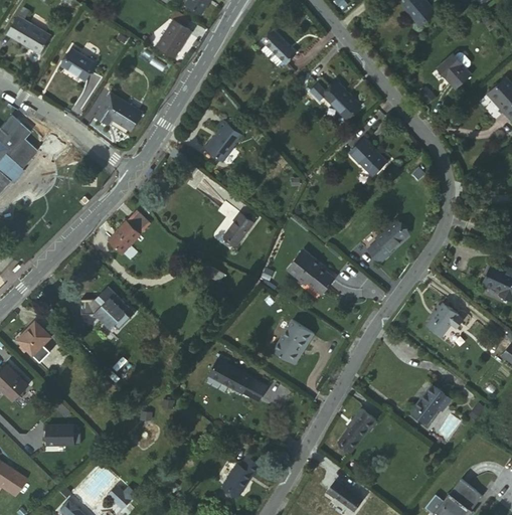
[(406,0),(414,9),(411,12),(422,24),(437,11),(427,0),(406,0)]
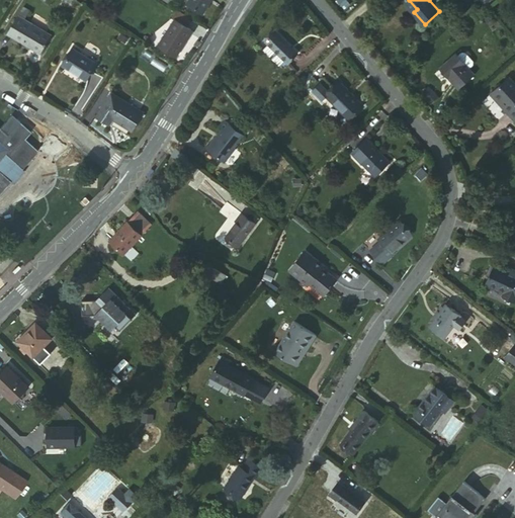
[(28,4),(18,9),(29,15),(34,8),(28,4)]
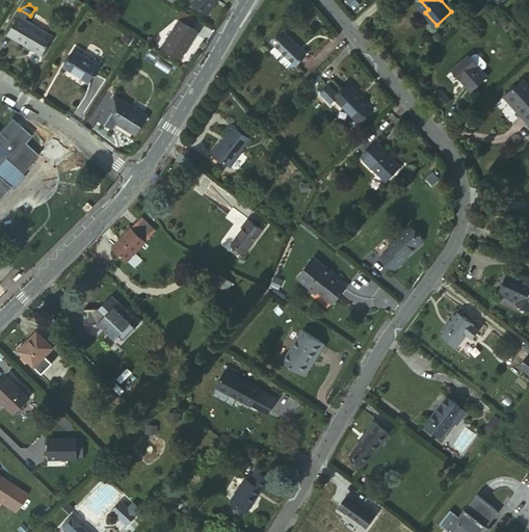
[(7,28),(45,51),(56,32),(30,16),(19,9),(7,28)]
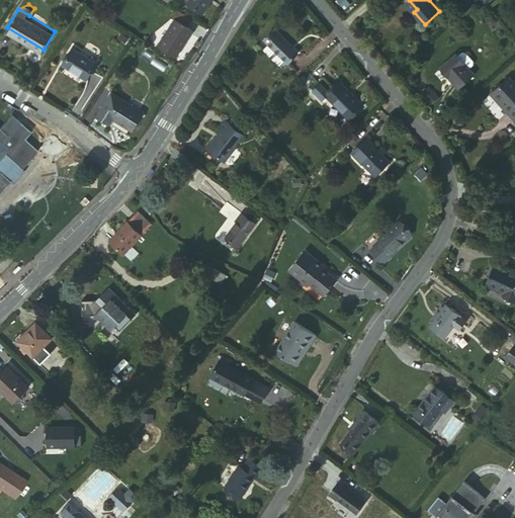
[(175,58),(192,31),(187,28),(193,20),(179,11),(173,19),(177,22),(160,48),(175,58)]
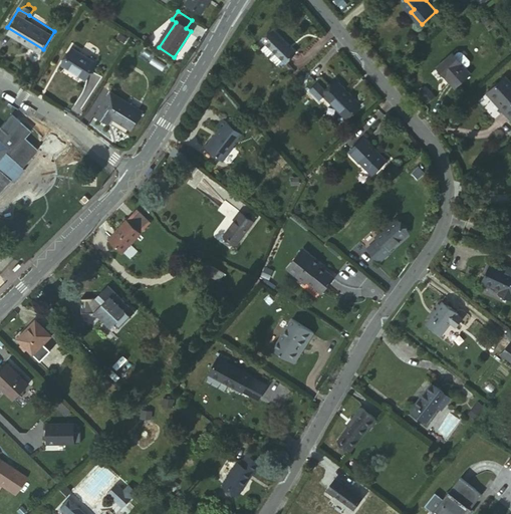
[(135,38),(145,45),(148,39),(123,23),(120,29),(135,38)]
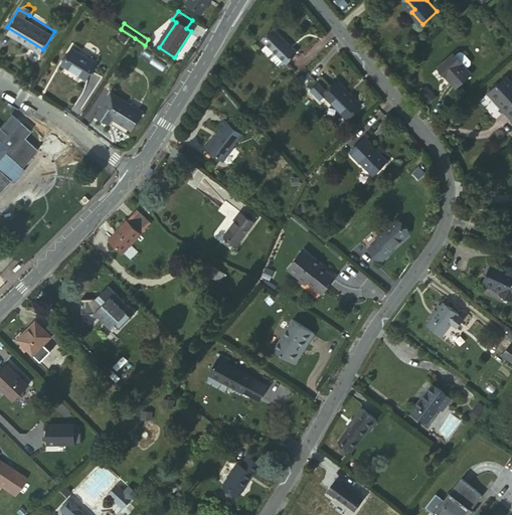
[(287,57),(298,48),(276,25),(265,35),(287,57)]
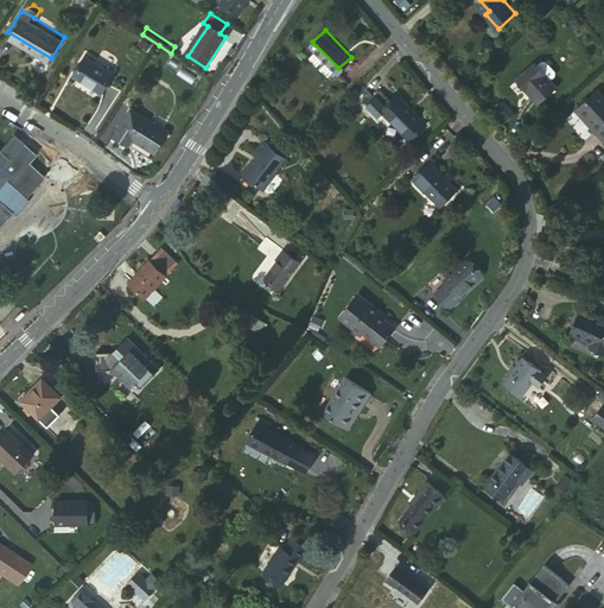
[(74,76),(100,93),(106,87),(114,74),(88,56),(74,76)]
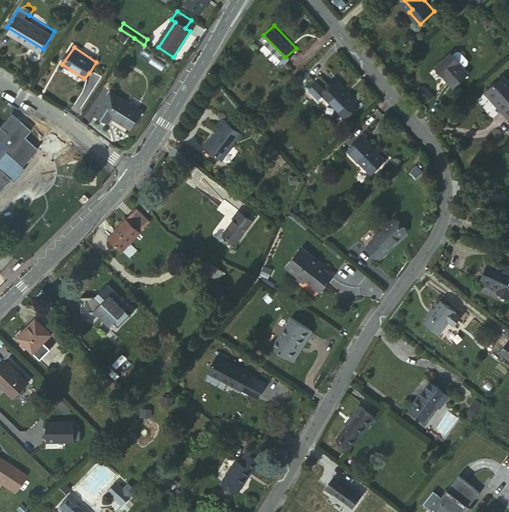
[(433,63),(444,76),(452,84),(468,69),(450,48),(433,63)]
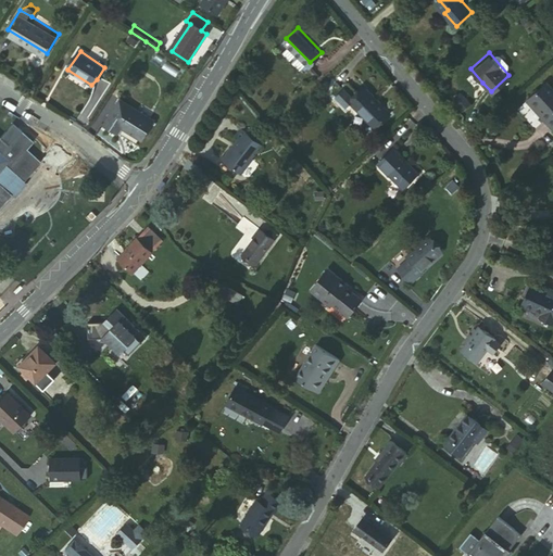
[(540,113),(552,127),(552,86),(545,79),(528,95),(542,110),(540,113)]
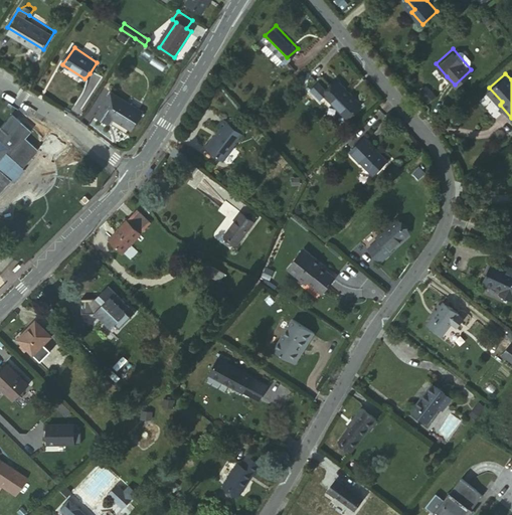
[(318,97),(342,121),(356,107),(332,82),(318,97)]
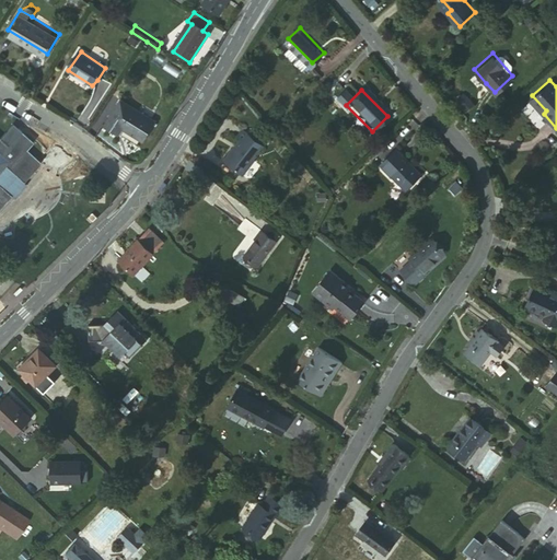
[(454,100),(463,111),(471,105),(462,93),(454,100)]
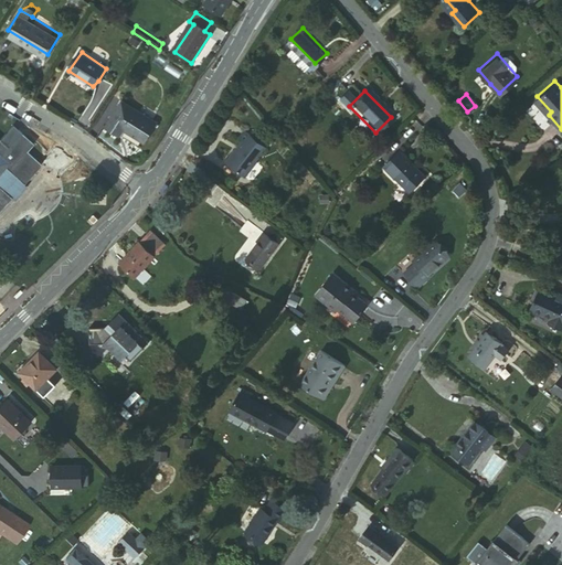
[(124,100),(106,127),(117,134),(122,128),(146,142),(158,123),(124,100)]
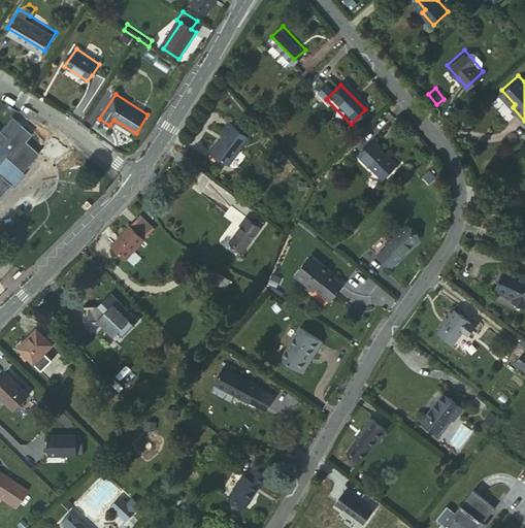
[(250,134),(230,119),(225,126),(229,129),(214,146),(230,159),(250,134)]
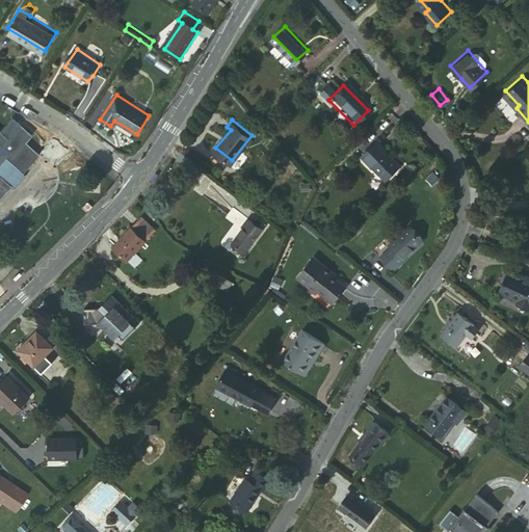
[(0,175),(10,163),(26,178),(43,159),(28,145),(34,139),(24,129),(14,139),(10,143),(4,138),(0,133),(0,209),(15,193),(12,191),(0,179),(0,175)]
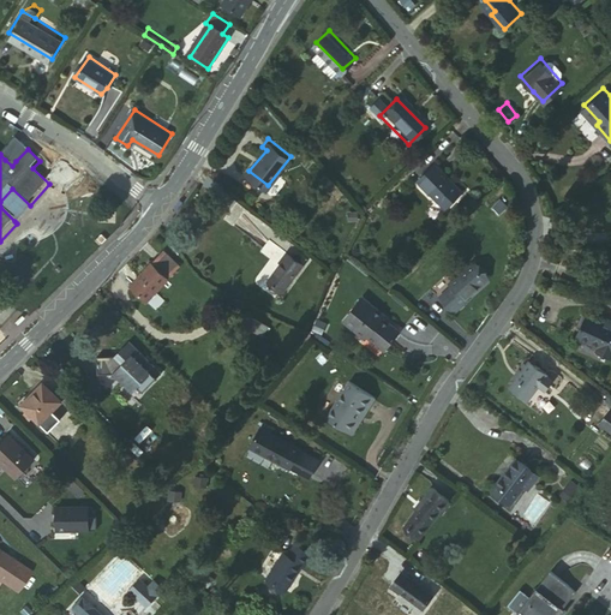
[(431,166),(412,185),(439,213),(460,192),(431,166)]
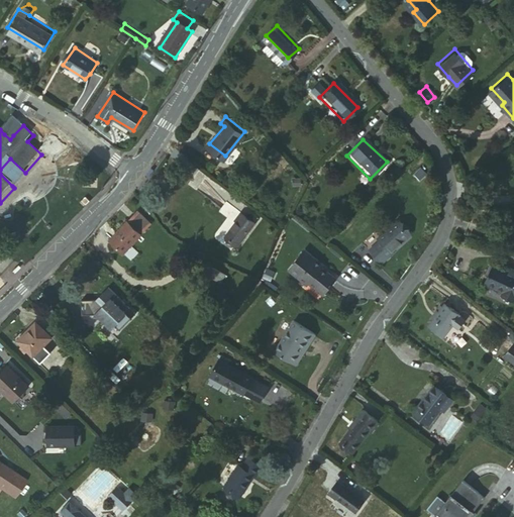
[(63,151),(55,146),(49,153),(58,159),(63,151)]
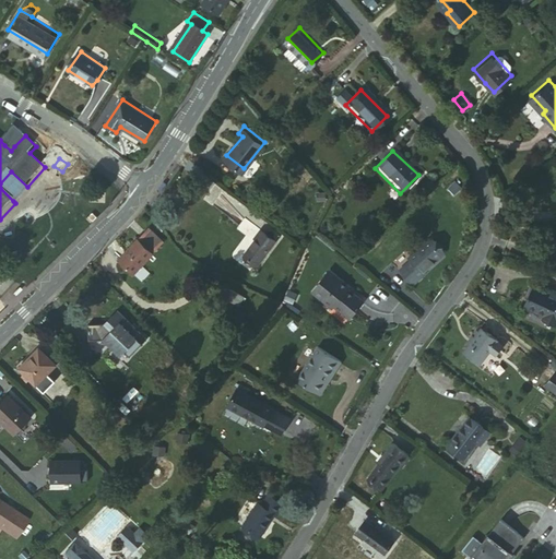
[(0,188),(13,201),(27,187),(11,171),(0,183),(0,188)]
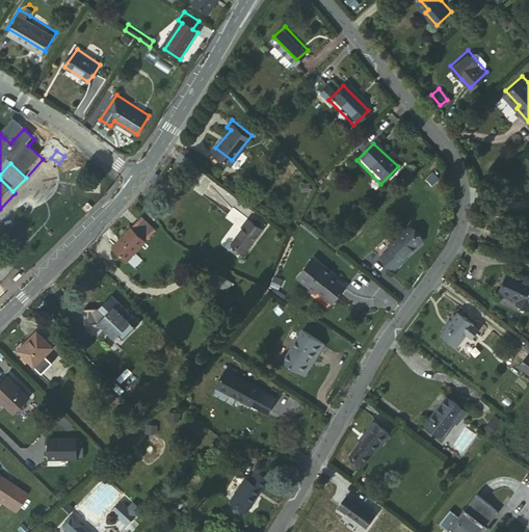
[(249,217),(233,207),(226,217),(243,229),(244,227),(249,217)]
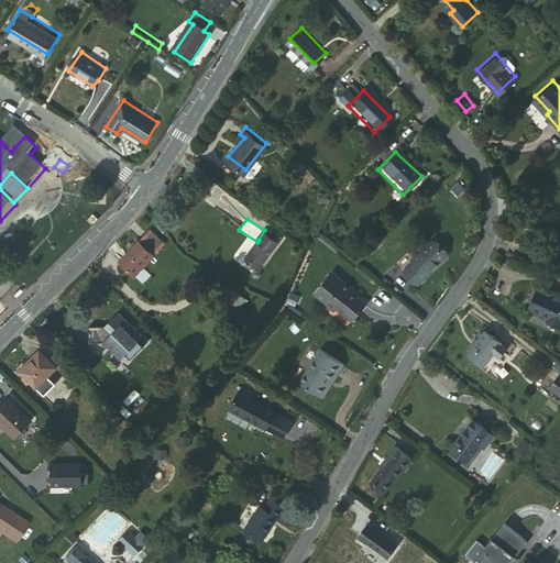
[(281,240),(264,230),(259,240),(262,241),(251,258),(264,267),(281,240)]
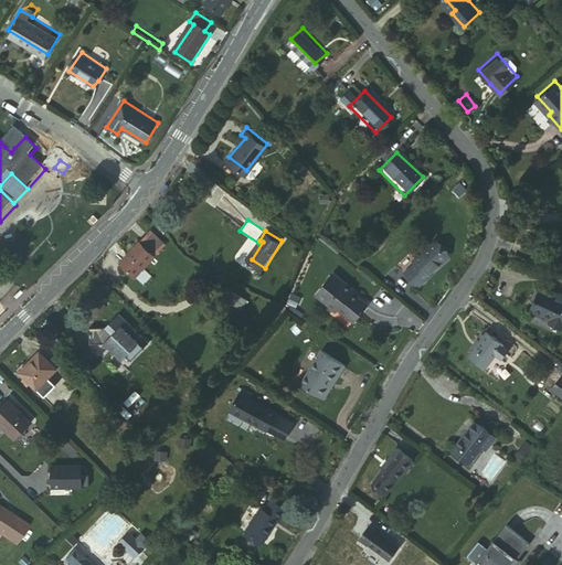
[(152,233),(141,244),(155,257),(158,254),(166,246),(152,233)]
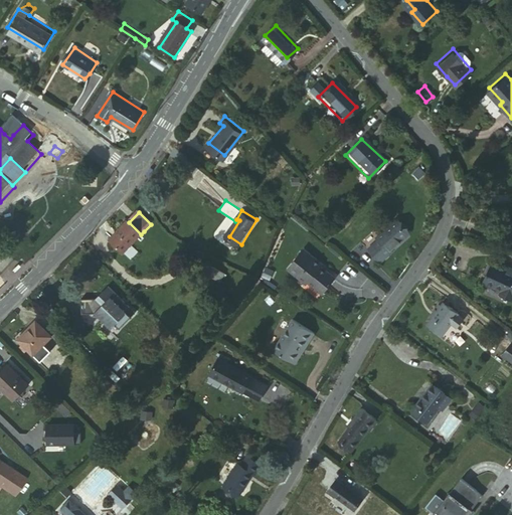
[(141,234),(129,222),(110,241),(123,253),(142,235),(141,234)]
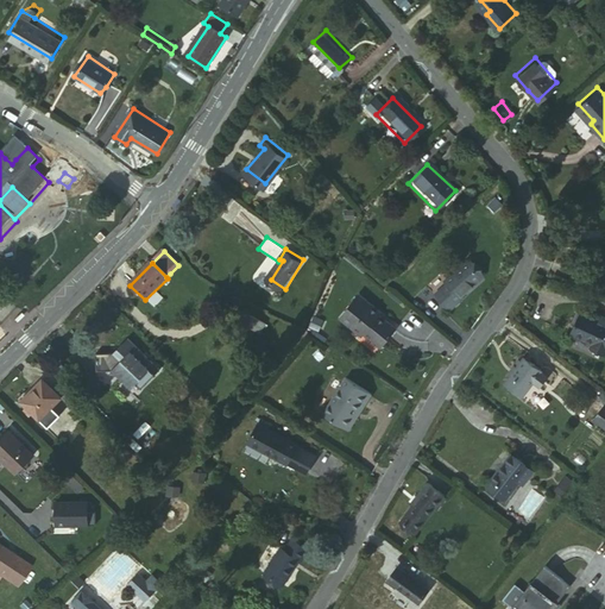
[(465,263),(442,282),(445,286),(433,296),(447,313),(454,307),(453,303),(479,278),(465,263)]
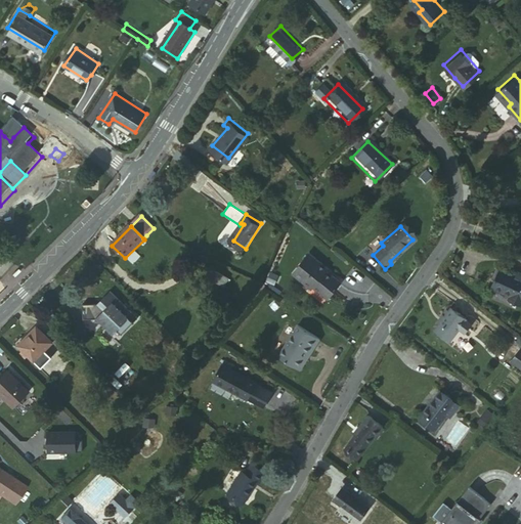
[(316,289),(330,301),(343,286),(328,274),(331,271),(311,255),(294,276),(312,292),(316,289)]
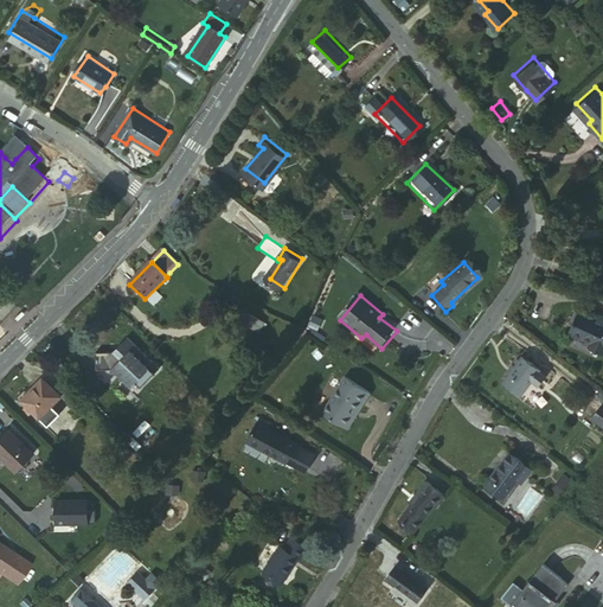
[(602,352),(602,317),(600,321),(594,318),(575,310),(570,320),(573,323),(569,331),(579,337),(582,332),(590,337),(587,345),(602,352)]
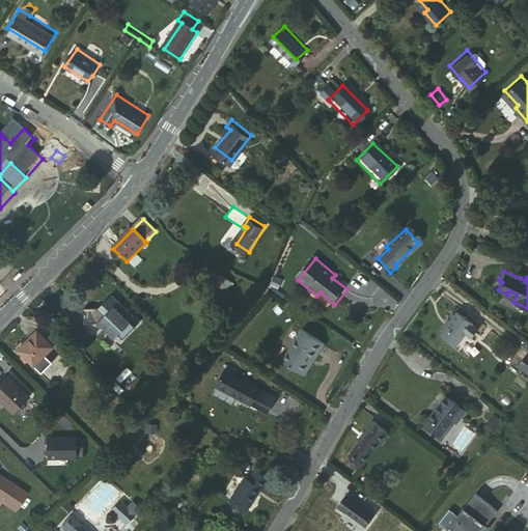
[(224,292),(230,283),(220,277),(215,286),(224,292)]
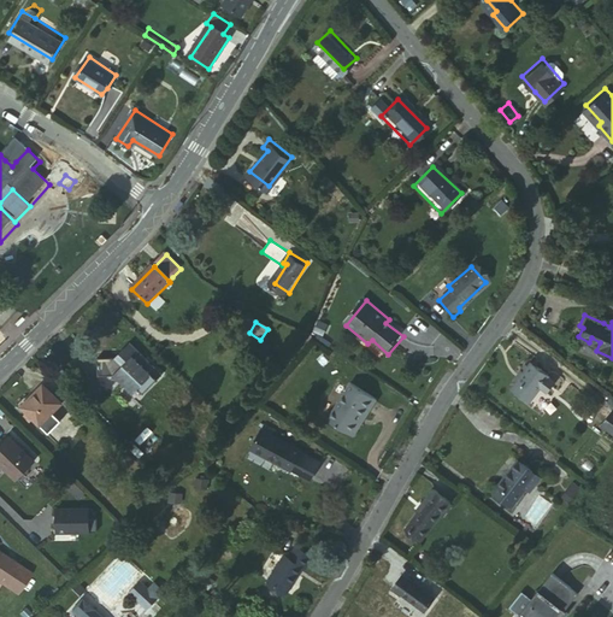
[(133,398),(152,378),(131,358),(136,353),(129,345),(108,364),(116,371),(111,376),(133,398)]
